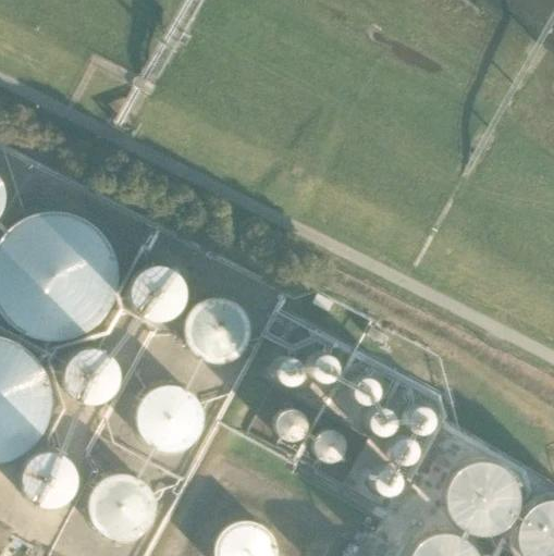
[(60,213),(54,212),(49,213),(44,213),(38,214),(33,217),(27,219),(23,221),(17,224),(13,227),(9,232),(5,236),(2,241),(0,243),(0,310),(2,313),(5,319),(9,322),(13,326),(17,330),(23,333),(27,335),(33,337),(38,340),(44,341),(49,341),(54,342),(60,341),(65,341),(72,340),(76,337),(82,335),(87,333),(91,330),(96,326),(100,322),(105,319),(108,313),(110,309),(113,305),(115,299),(117,294),(118,288),(119,283),(119,278),(119,271),(118,266),(117,260),(115,255),(113,250),(110,245),(108,241),(105,235),(100,232),(96,227),(91,224),(87,221),(82,219),(76,217),(72,214),(65,213),(60,213)]
